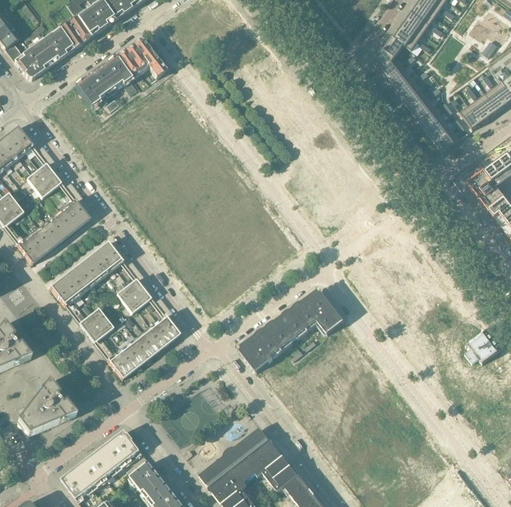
[(19,0),(27,10),(30,8),(24,0),(19,0)]
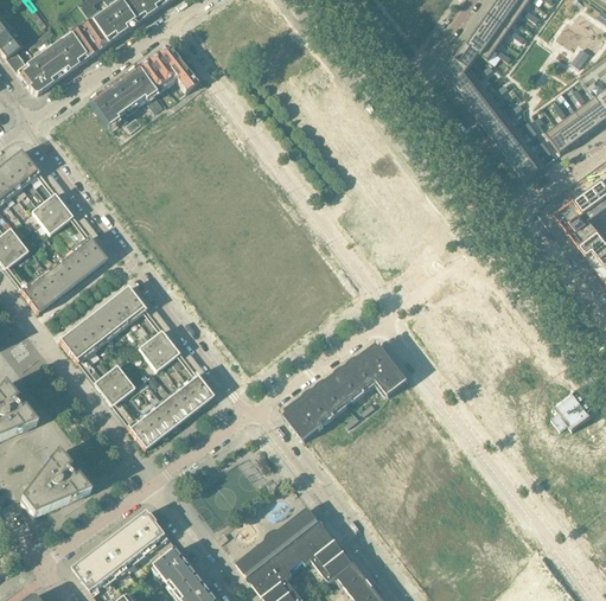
[(82,0),(78,2),(91,20),(108,44),(136,23),(120,0),(114,4),(113,2),(100,11),(94,2),(97,0),(82,0)]
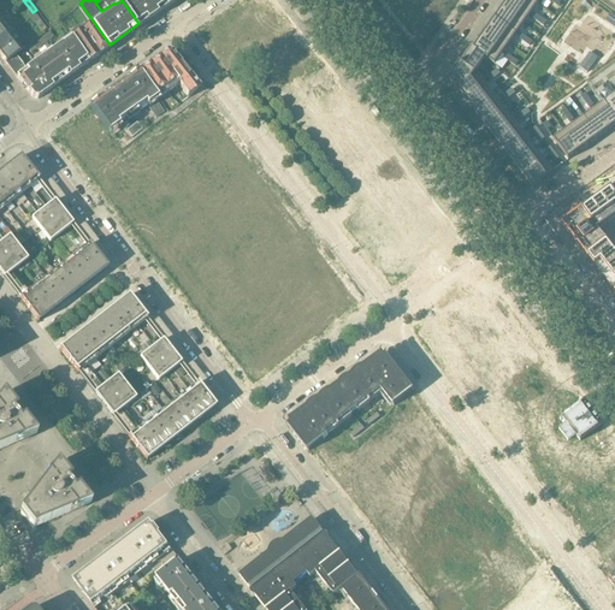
[(167,3),(165,0),(122,0),(139,23),(164,6),(167,3)]
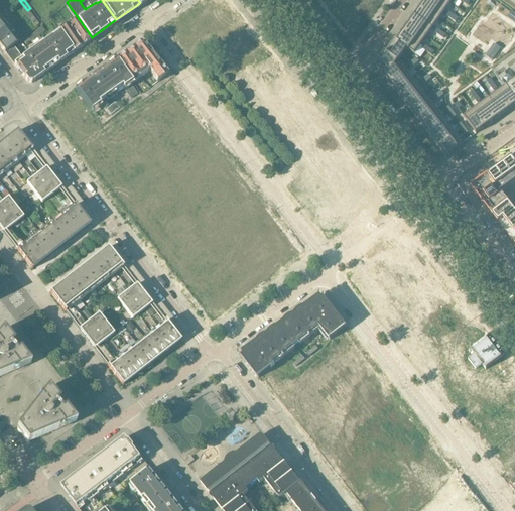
[(423,0),(421,3),(439,15),(445,7),(434,0),(423,0)]
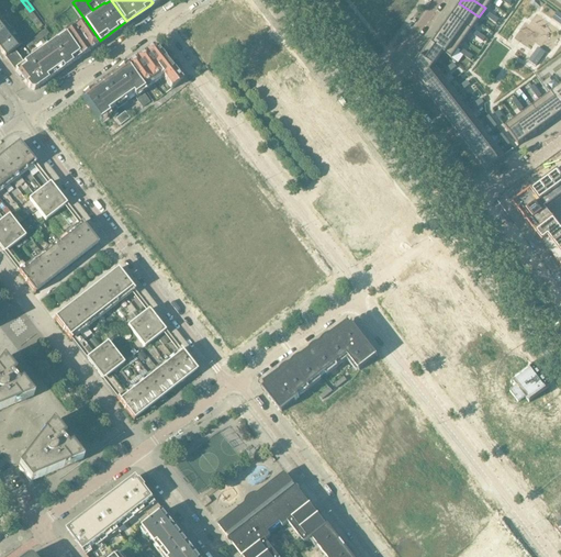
[(550,0),(560,7),(560,51),(539,67),(536,69),(537,73),(550,89),(551,88),(560,101),(560,0),(550,0)]
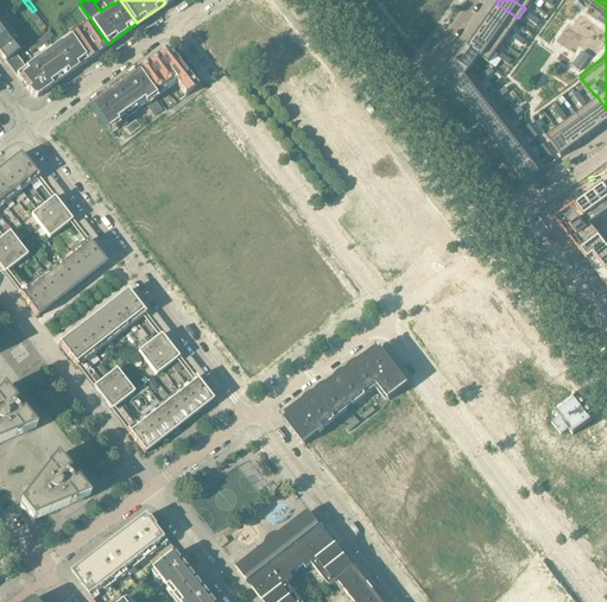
[(497,4),(489,13),(511,27),(518,18),(497,4)]
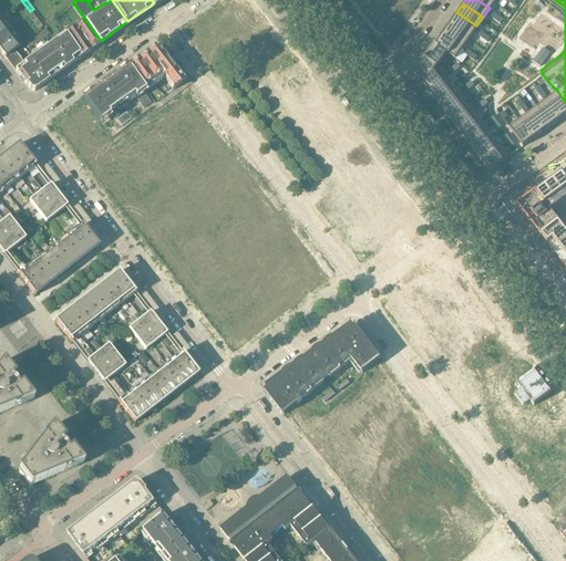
[(33,9),(30,11),(39,24),(43,22),(33,9)]
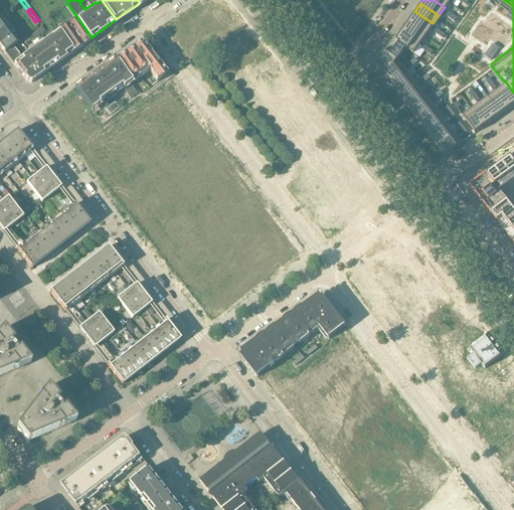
[(0,31),(10,23),(0,10),(0,31)]
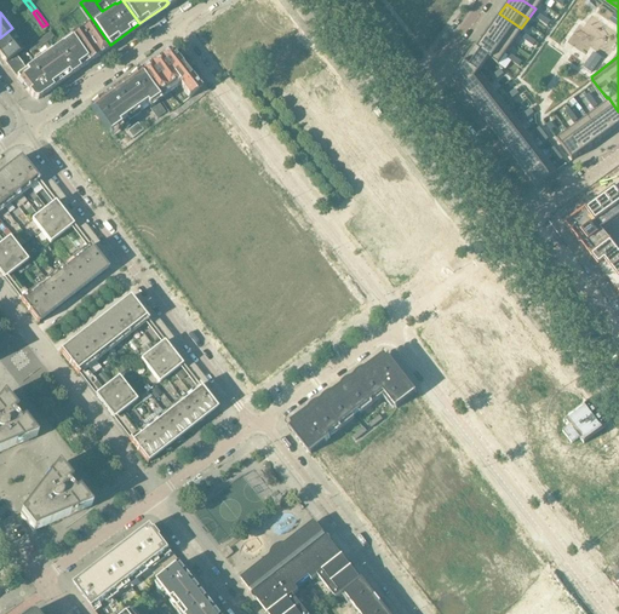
[(499,13),(492,23),(514,39),(521,28),(499,13)]
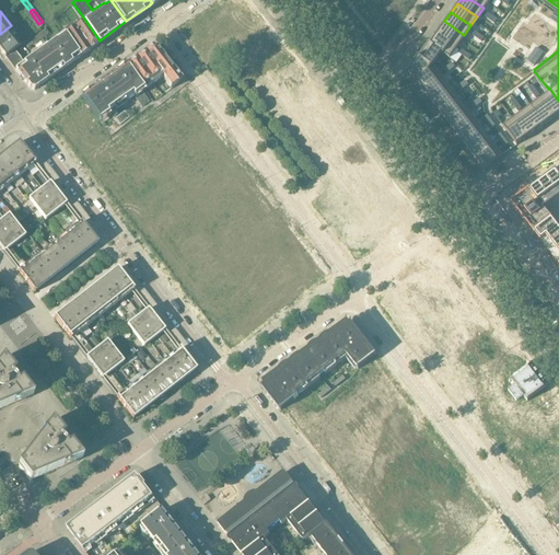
[(73,23),(74,24),(90,46),(100,41),(84,19),(79,23),(77,21),(73,23)]
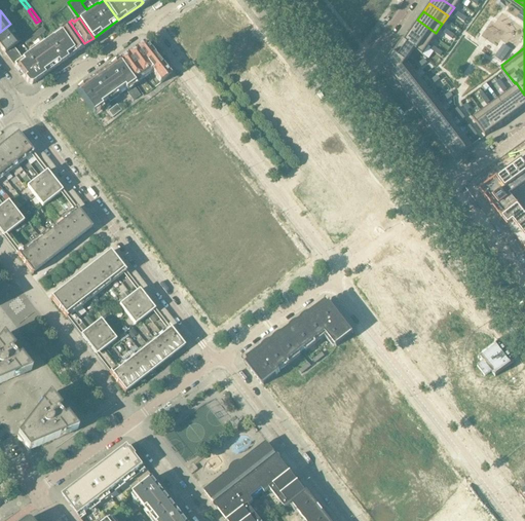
[(417,20),(412,29),(429,41),(436,33),(417,20)]
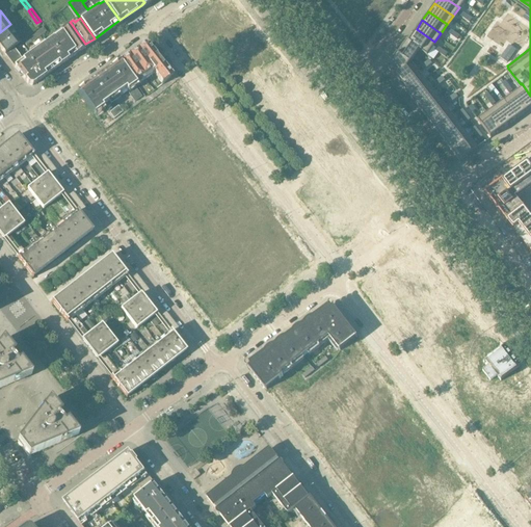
[(85,44),(71,23),(65,27),(64,24),(60,27),(62,29),(77,50),(85,44)]
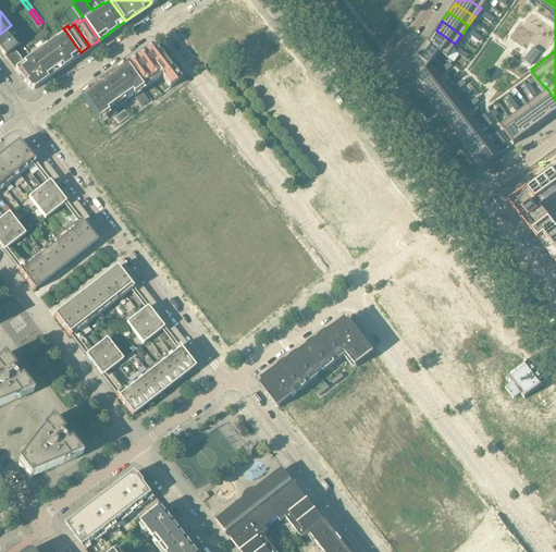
[(22,39),(11,25),(0,34),(0,45),(5,52),(15,46),(22,39)]
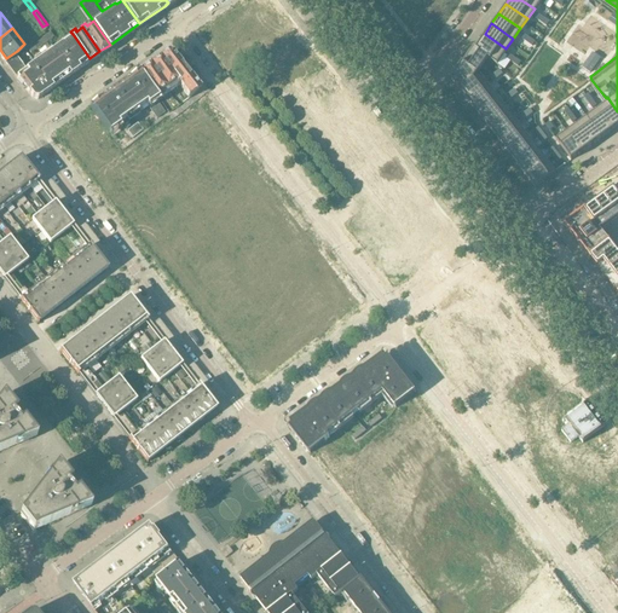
[(29,45),(32,48),(55,32),(51,28),(29,45)]
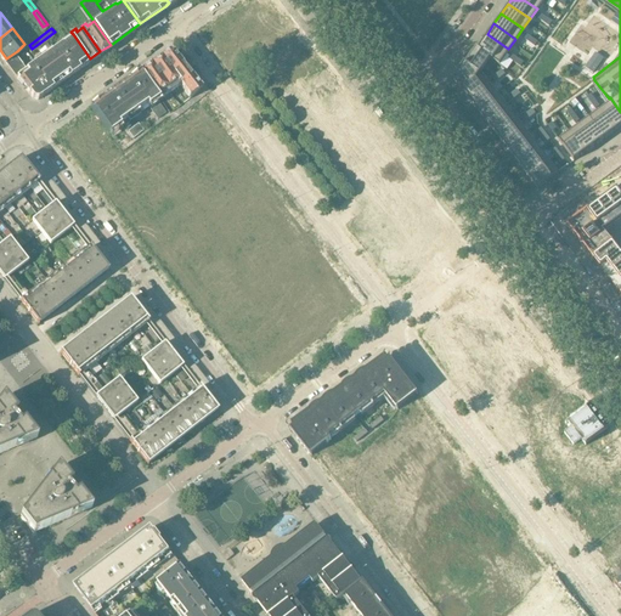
[(39,95),(90,58),(73,34),(63,40),(28,66),(17,73),(34,95),(39,95)]
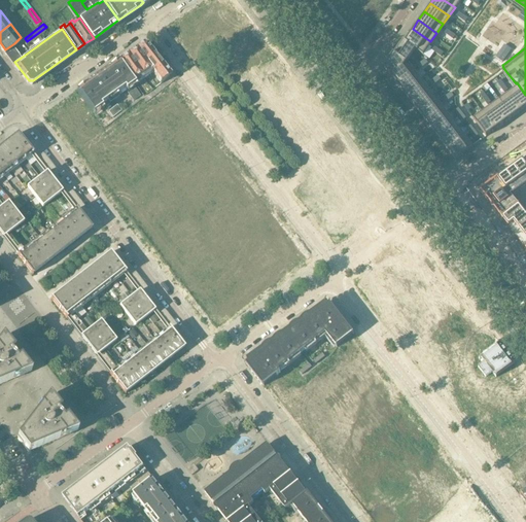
[(407,37),(417,44),(417,45),(422,49),(424,50),(430,41),(413,29),(407,37)]
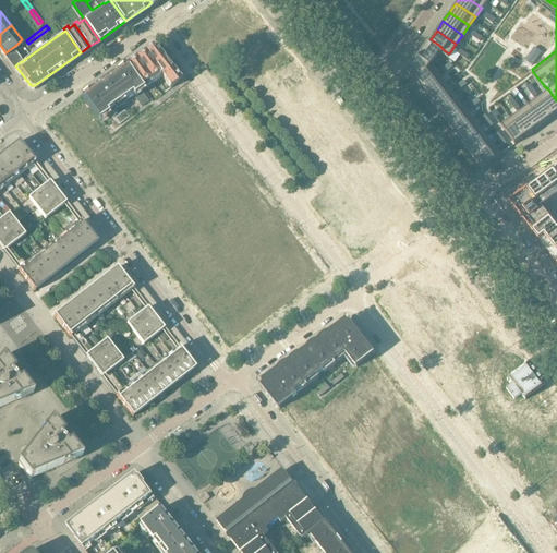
[(428,37),(418,52),(432,62),(433,61),(433,60),(442,48),(442,47),(431,39),(428,37)]
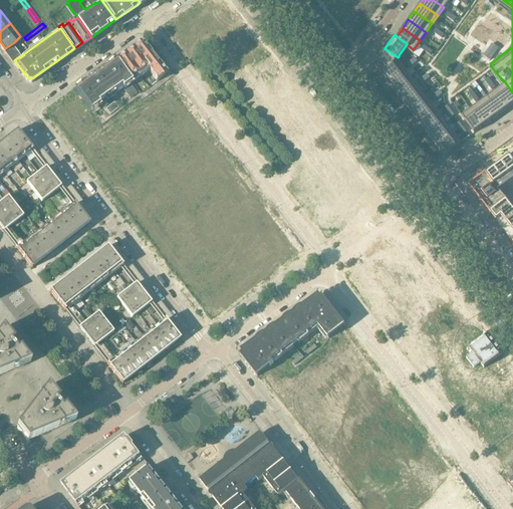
[(168,70),(150,47),(144,39),(140,39),(134,43),(151,67),(150,67),(157,77),(168,70)]
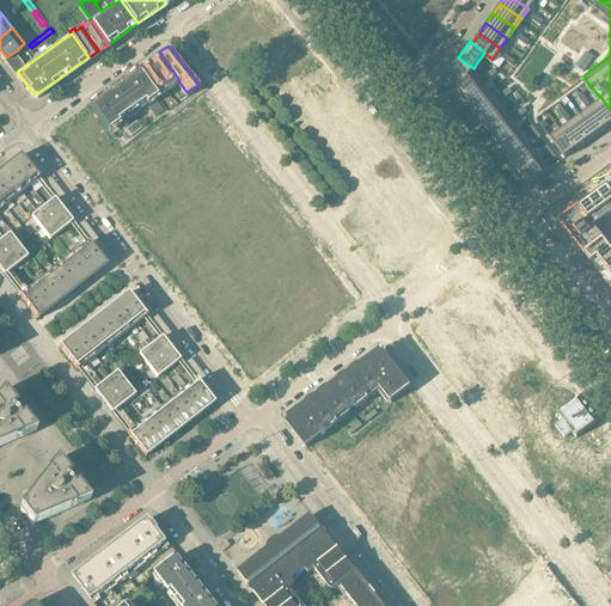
[(587,47),(581,54),(590,60),(594,53),(587,47)]
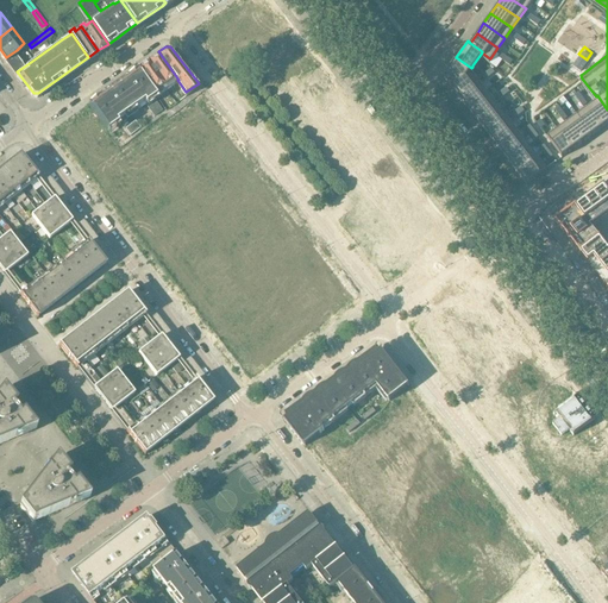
[(27,64),(17,50),(6,57),(17,71),(27,64)]
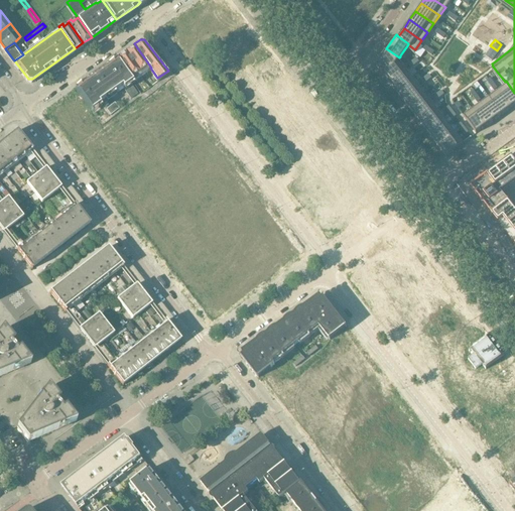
[(151,68),(134,43),(126,49),(142,73),(150,68),(151,68)]
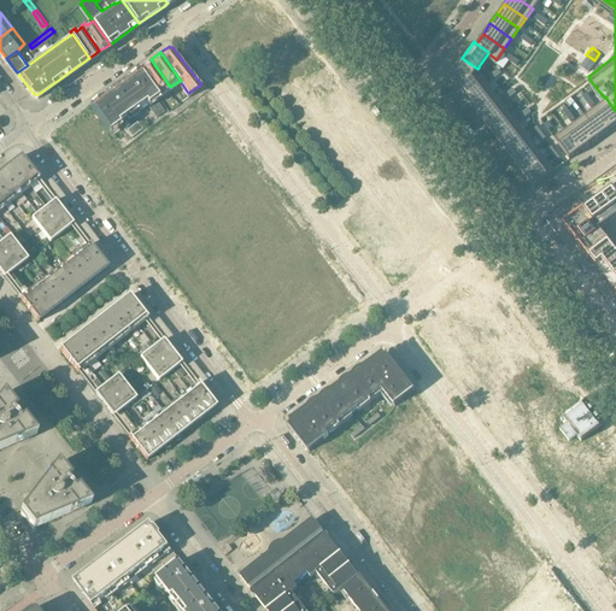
[(586,54),(581,62),(590,68),(594,60),(586,54)]
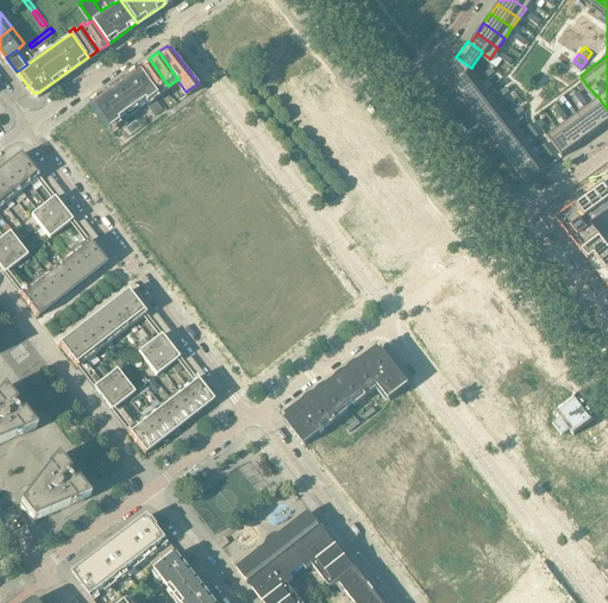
[(456,57),(445,73),(452,82),(471,68),(456,57)]
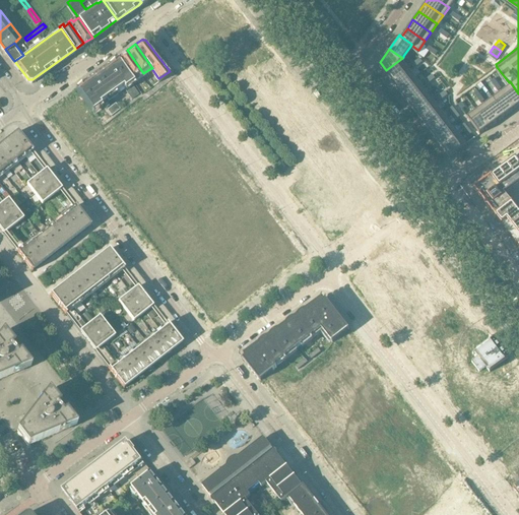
[(143,73),(127,50),(118,56),(134,78),(135,79),(143,73)]
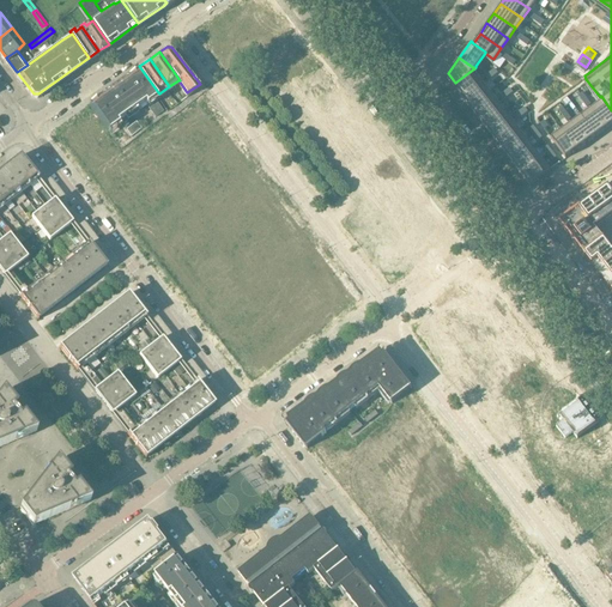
[(137,103),(146,97),(156,113),(164,107),(156,95),(158,92),(139,66),(90,101),(105,123),(109,128),(120,120),(119,117),(127,110),(129,114),(139,107),(137,103)]
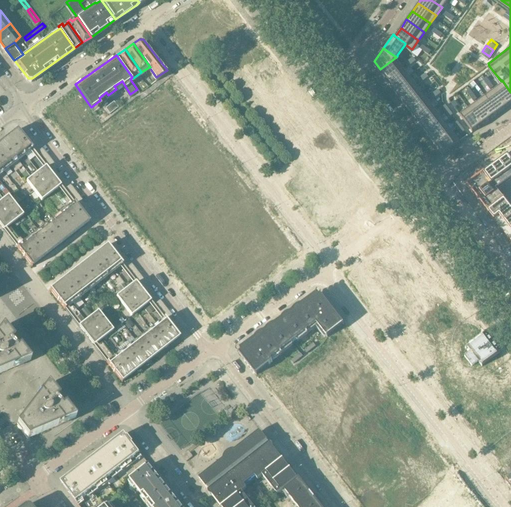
[(396,57),(380,69),(386,77),(403,64),(398,57),(397,56),(396,57)]
